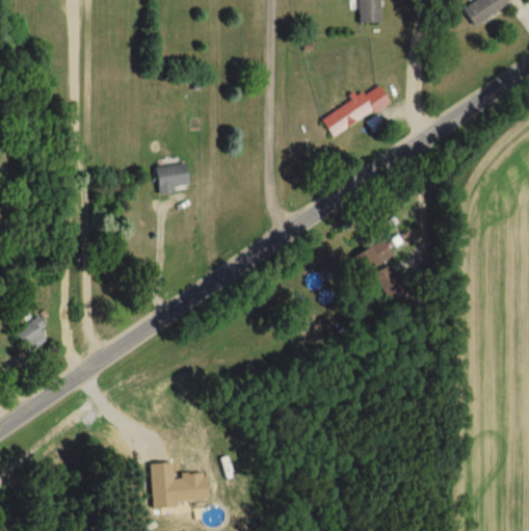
[(358,0),(360,22),(382,21),(381,0),(358,0)]
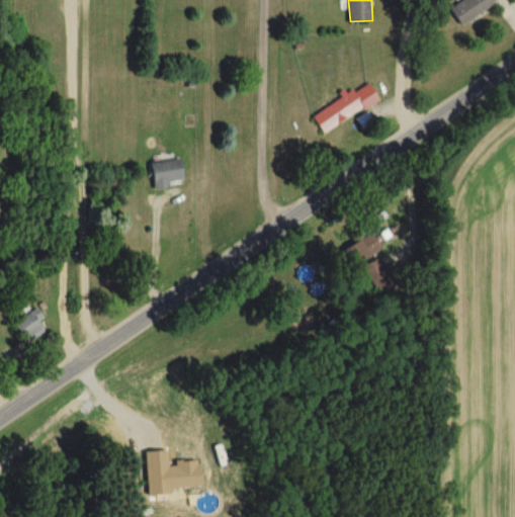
[(461,0),(451,7),(461,24),(499,0),(461,0)]
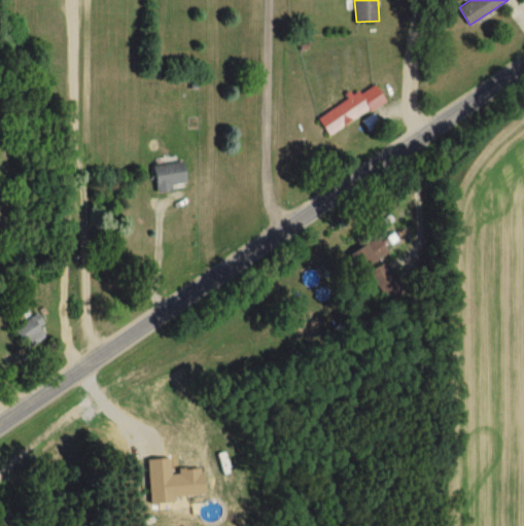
[(387,101),(376,83),(319,117),(329,135),(387,101)]
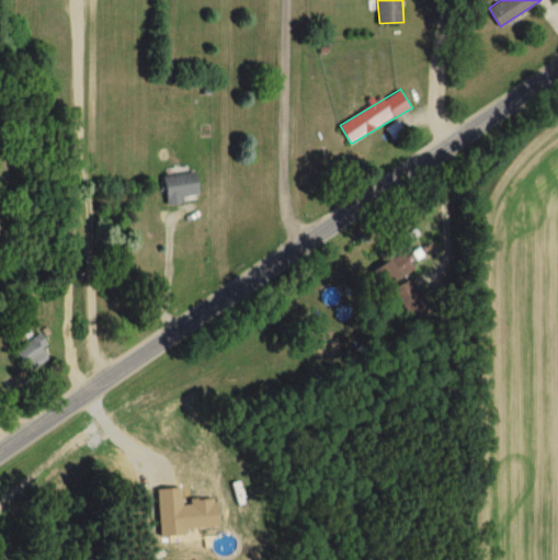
[(166,174),(168,204),(185,203),(185,196),(200,195),(197,172),(166,174)]
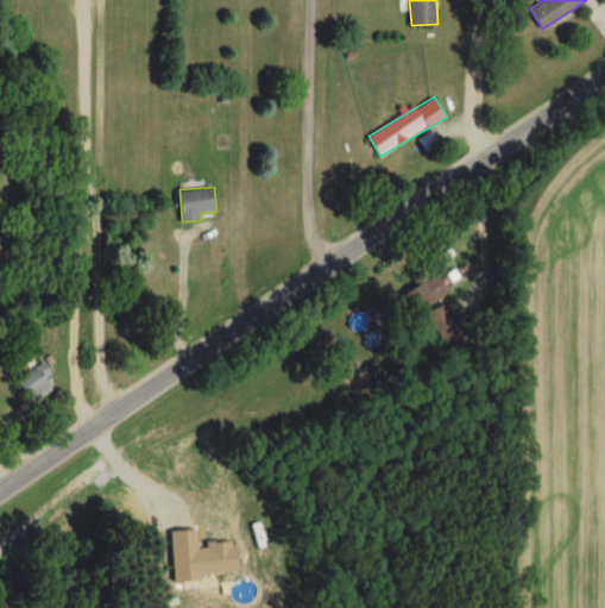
[(448,292),(434,273),(405,295),(420,314),(448,292)]
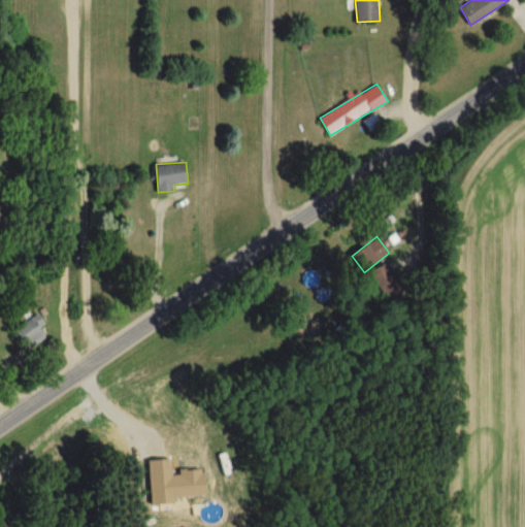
[(373,270),(388,304),(403,298),(389,264),(373,270)]
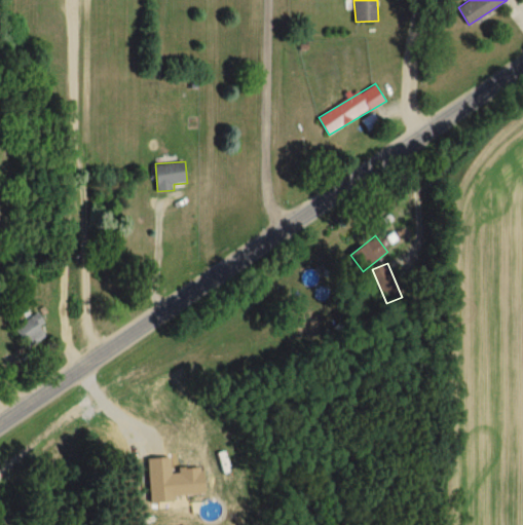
[(46,323),(38,312),(15,329),(30,347),(46,335),(41,327),(46,323)]
